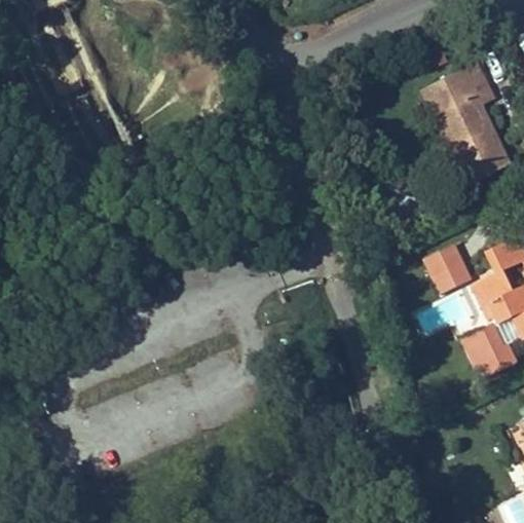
[(489,102),(485,94),(492,90),(479,63),(433,84),(461,143),(452,148),(451,148),(469,184),(473,182),(475,188),(485,183),(482,177),(511,163),(482,105),(489,102)]
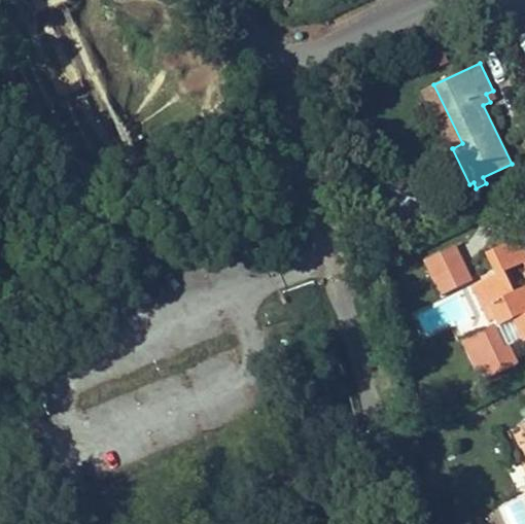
[(462,143),(433,84),(424,89),(452,148),(453,148),(462,143)]
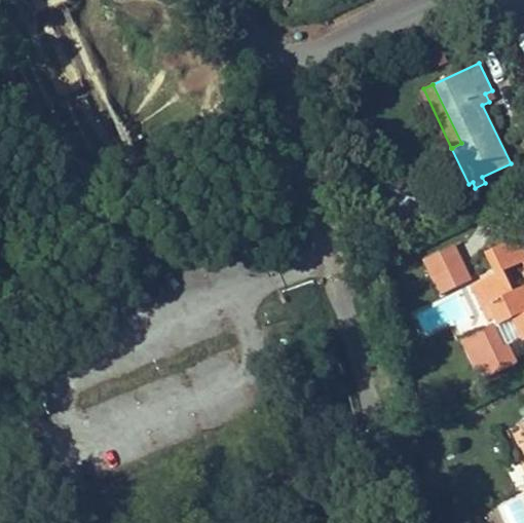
[(495,99),(492,90),(485,94),(489,102),(495,99)]
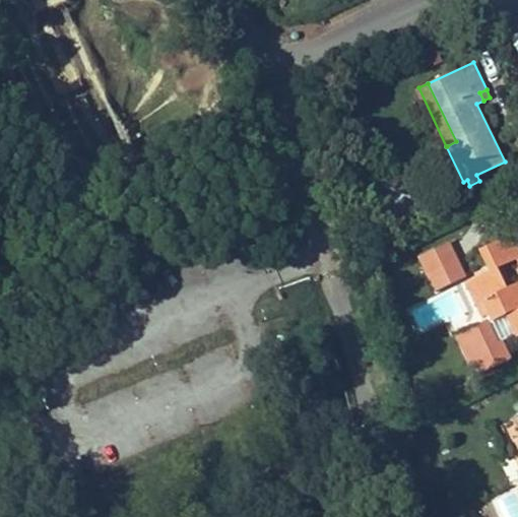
[(517,239),(514,232),(487,245),(491,254),(484,258),(491,270),(498,266),(497,266),(504,263),(517,257),(517,239)]
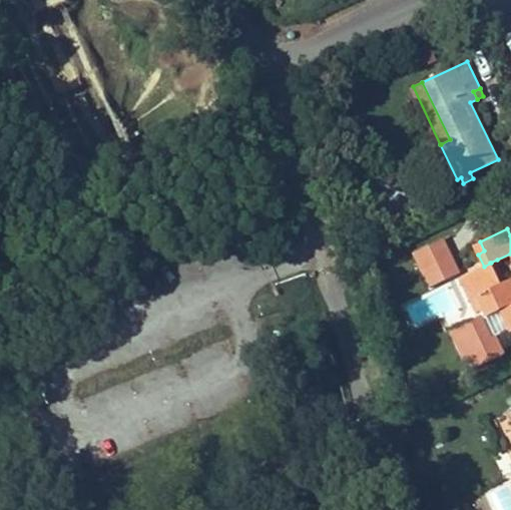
[(453,256),(443,236),(415,250),(424,270),(453,256)]
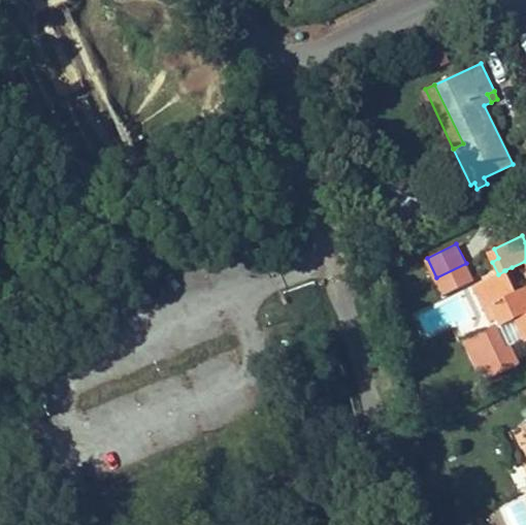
[(498,258),(494,249),(487,252),(492,262),(498,258)]
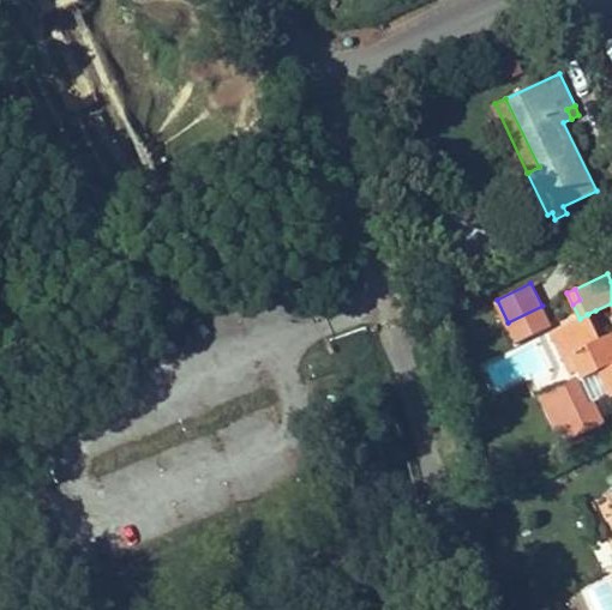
[(550,322),(543,306),(508,322),(515,339),(550,322)]
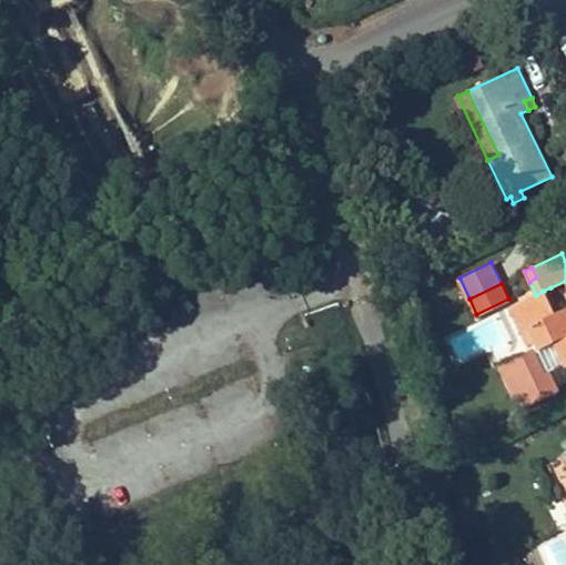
[(551,288),(543,291),(544,291),(554,314),(562,311),(551,288)]
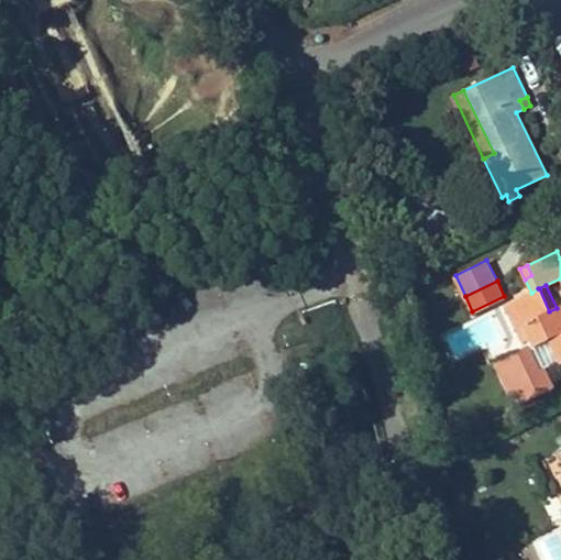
[(531,293),(516,299),(527,322),(523,325),(529,339),(534,348),(550,340),(560,362),(560,306),(557,308),(549,311),(539,288),(531,293)]
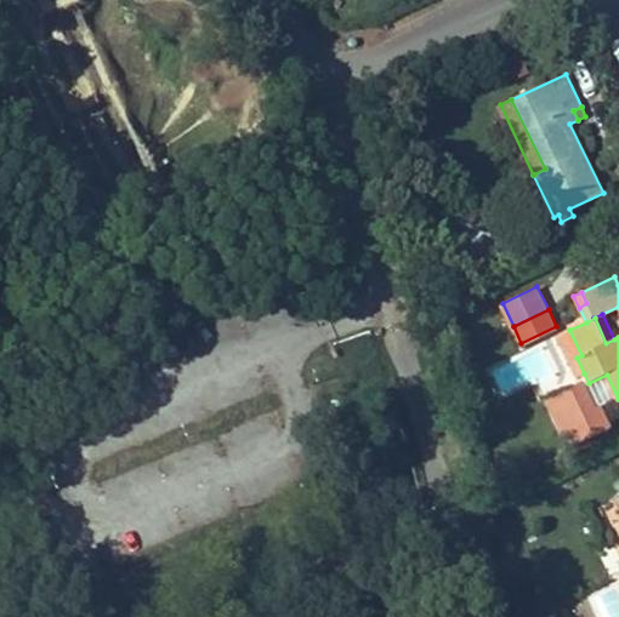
[(581,355),(569,330),(560,335),(579,376),(584,373),(577,358),(581,355)]
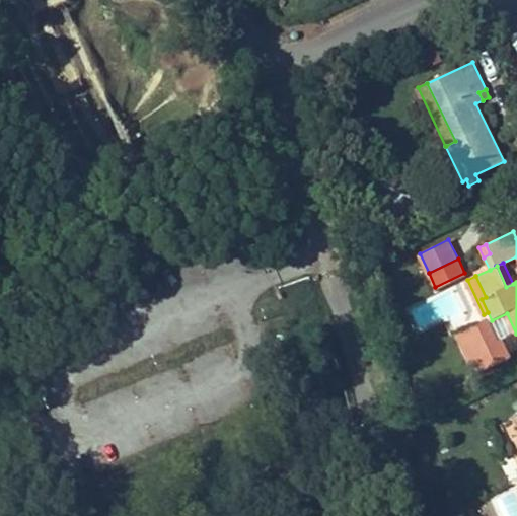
[(492,330),(487,318),(456,333),(471,364),(485,369),(510,357),(501,339),(497,341),(492,343),(489,337),(492,330)]
